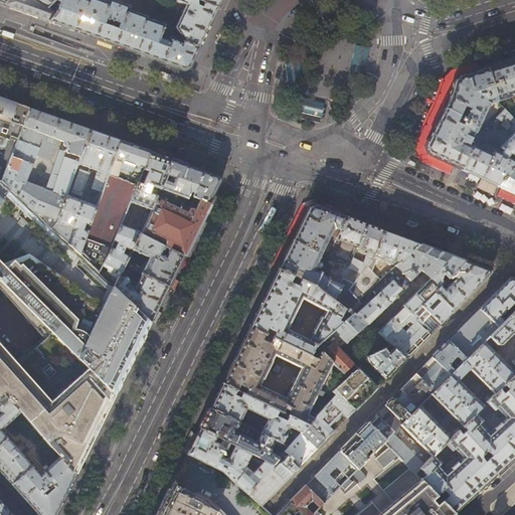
[(7,0),(6,1),(4,6),(26,14),(49,22),(55,14),(46,9),(55,0),(7,0)]
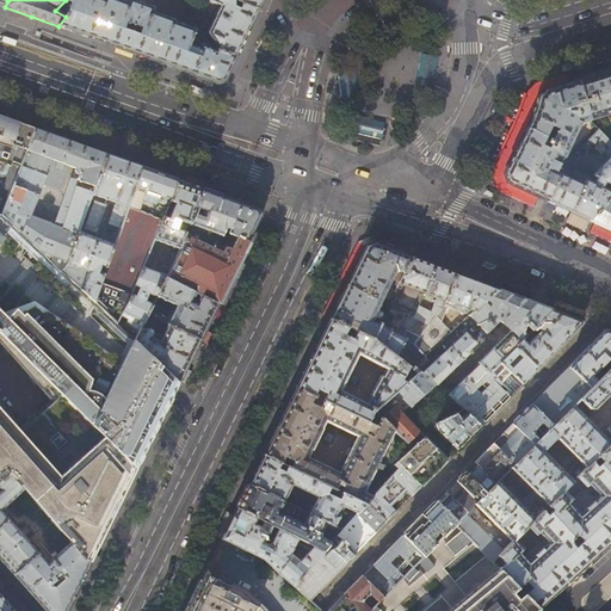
[(66,0),(55,11),(66,17),(59,26),(116,47),(187,72),(217,82),(224,80),(228,72),(252,23),(263,0),(209,0),(208,1),(195,31),(173,23),(173,20),(152,12),(153,7),(130,0),(128,0),(127,4),(116,0),(66,0)]
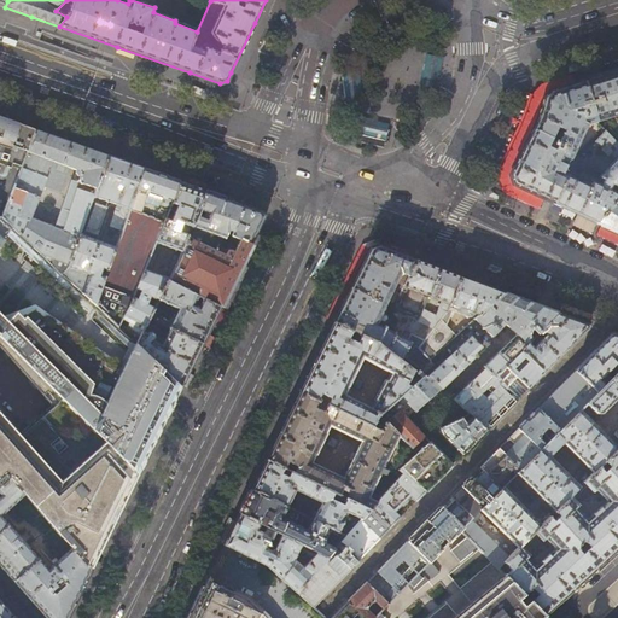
[(443,58),(426,54),(418,91),(435,94),(443,58)]
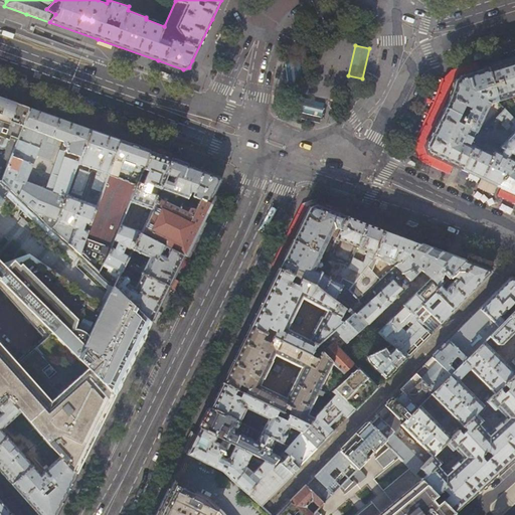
[(288,83),(302,80),(299,58),(285,60),(288,83)]
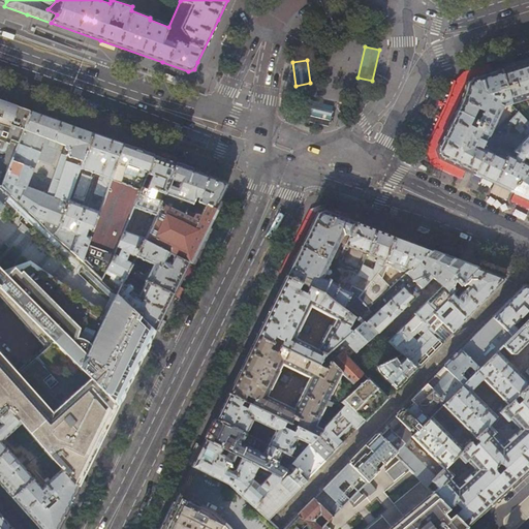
[(528,60),(520,63),(500,69),(510,104),(528,98),(528,60)]
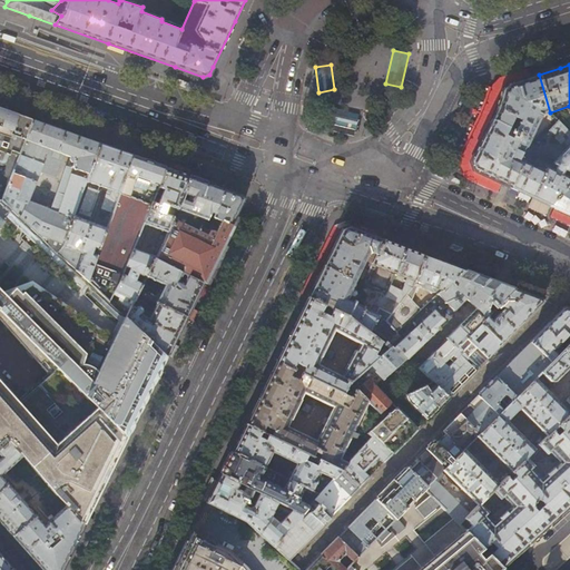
[(508,85),(502,91),(497,106),(492,120),(530,139),(542,115),(550,112),(539,75),(522,80),(508,85)]
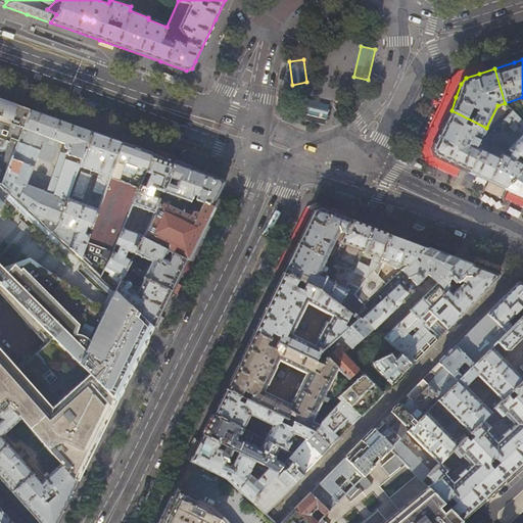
[(441,130),(452,110),(456,97),(461,84),(452,81),(443,104),(423,145),(432,148),(441,130)]
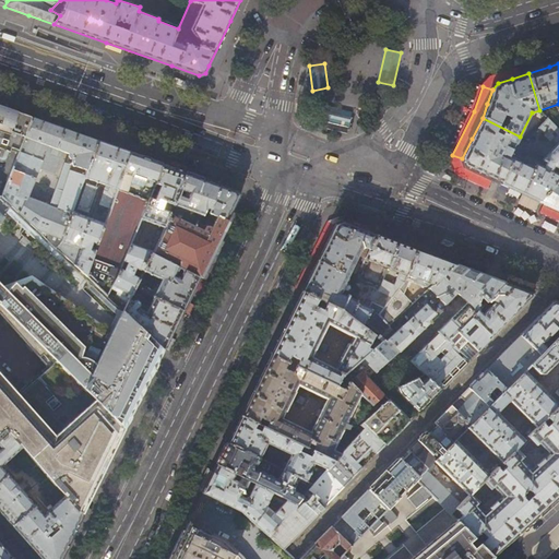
[(7,109),(0,106),(0,149),(1,145),(6,147),(7,144),(10,146),(10,149),(20,152),(33,118),(7,109)]
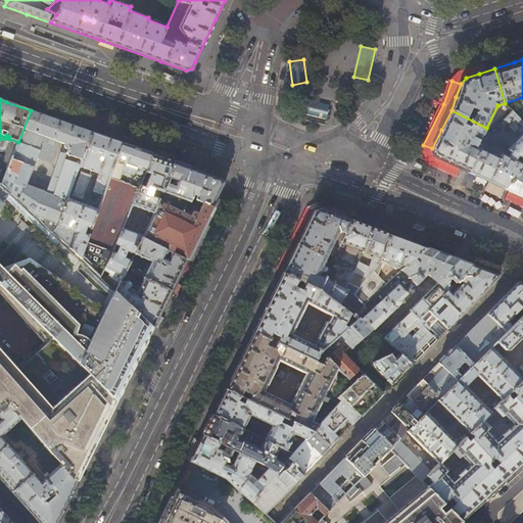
[(326,120),(329,105),(298,99),(295,112),(326,120)]
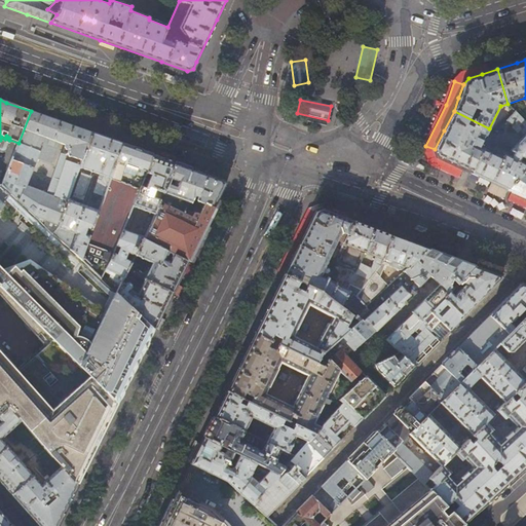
[(81,129),(72,125),(31,111),(19,143),(2,184),(53,233),(58,228),(91,133),(81,129)]
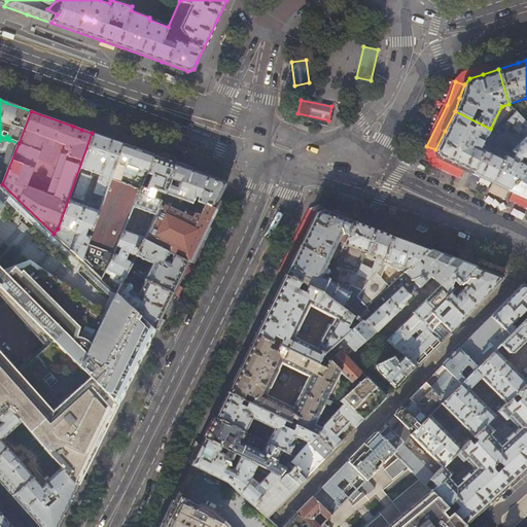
[(484,143),(490,129),(455,111),(445,131),(435,149),(437,157),(449,163),(459,167),(464,170),(494,183),(500,186),(508,190),(526,170),(526,121),(516,111),(507,120),(519,132),(520,132),(524,136),(511,151),(511,153),(514,154),(512,159),(501,153),(497,154),(496,156),(478,147),(479,145),(484,143)]
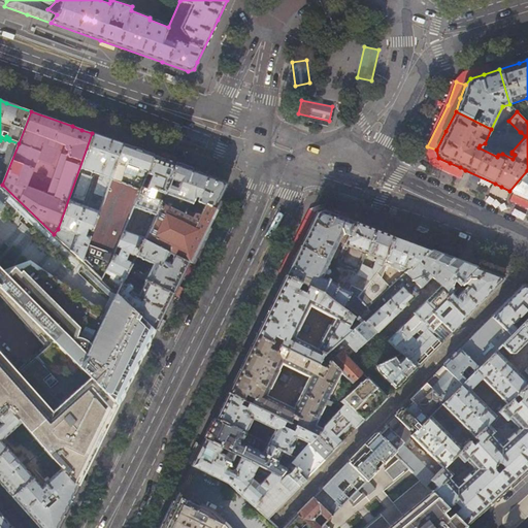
[(109,139),(92,133),(58,229),(54,234),(83,261),(91,236),(86,235),(88,230),(93,231),(99,211),(84,206),(95,173),(99,175),(93,193),(104,197),(123,144),(109,139)]
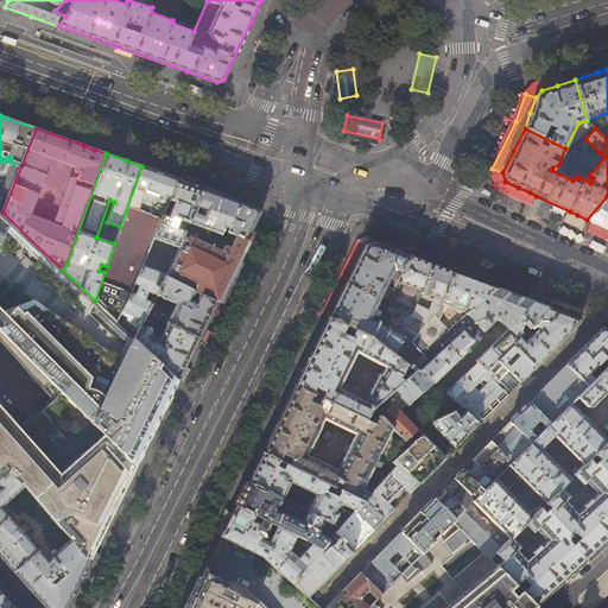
[(162,173),(141,166),(120,227),(119,232),(116,238),(114,244),(107,266),(105,272),(95,301),(115,321),(124,310),(143,266),(153,239),(168,203),(164,202),(165,198),(168,201),(177,178),(162,173)]
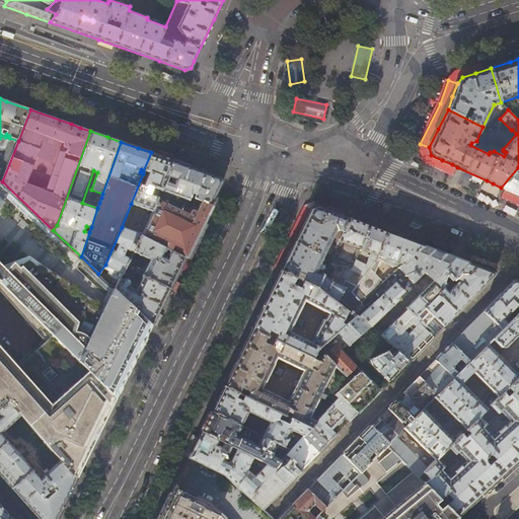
[(156,154),(151,152),(143,171),(143,173),(131,204),(152,212),(157,200),(172,160),(156,154)]
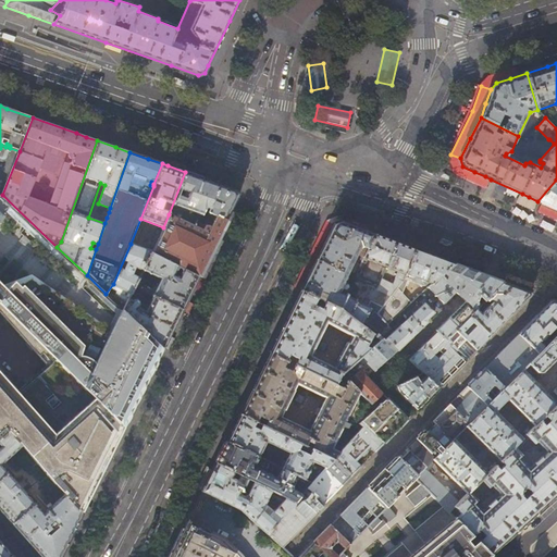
[(186,172),(185,172),(169,214),(208,233),(215,215),(226,221),(233,208),(238,196),(236,190),(210,181),(209,181),(186,172)]
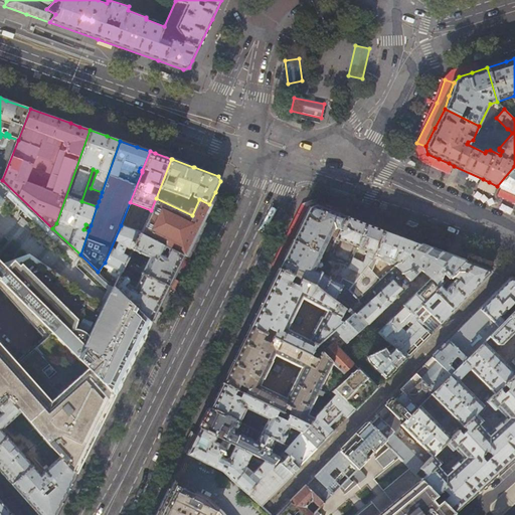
[(450,174),(454,166),(449,163),(439,159),(435,167),(450,174)]
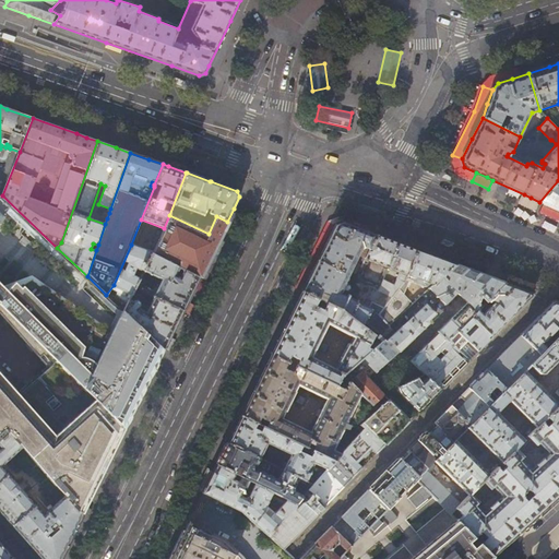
[(558,180),(539,202),(543,203),(552,207),(558,211),(558,180)]
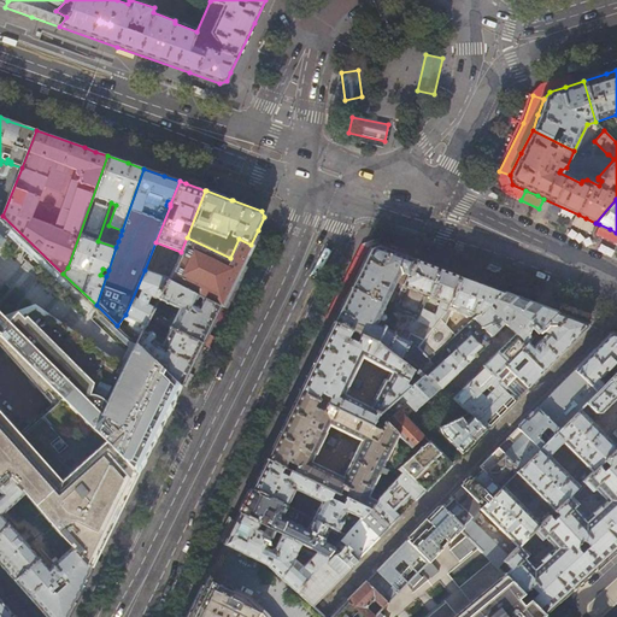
[(0,334),(137,474),(151,447),(156,438),(166,415),(181,386),(136,344),(117,325),(97,305),(63,274),(3,216),(0,216),(0,334)]
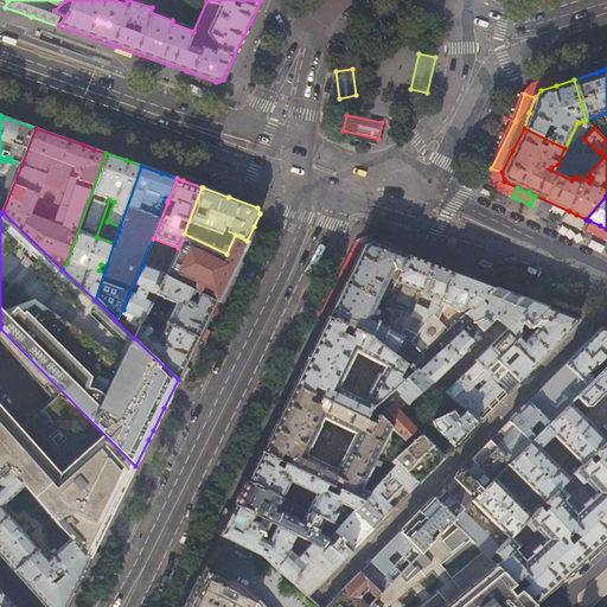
[(581,227),(586,219),(576,215),(573,223),(581,227)]
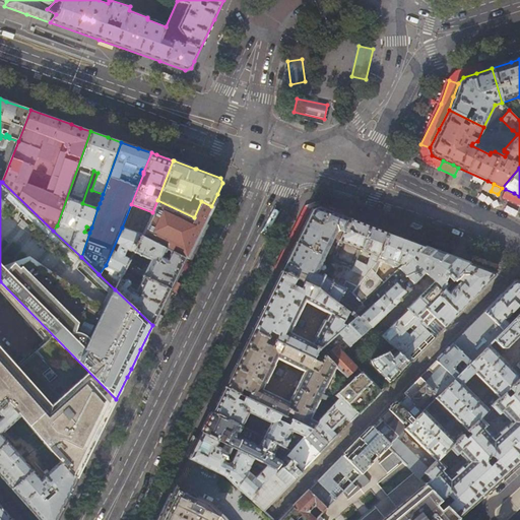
[(519,196),(514,193),(505,189),(502,196),(519,204),(519,203),(519,196)]
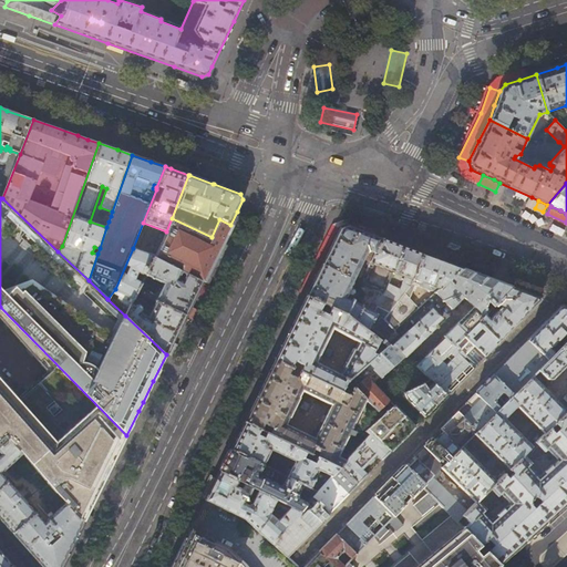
[(212,237),(172,218),(166,232),(165,237),(157,251),(155,256),(154,258),(202,282),(203,281),(218,249),(224,238),(230,225),(219,219),(212,237)]
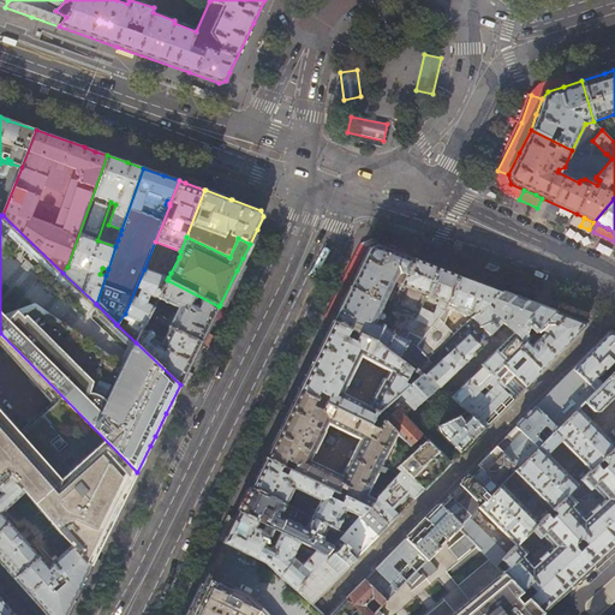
[(368,249),(364,256),(357,270),(341,303),(332,321),(350,329),(350,330),(353,323),(358,326),(356,333),(358,334),(374,341),(411,369),(413,370),(417,368),(418,366),(427,359),(428,358),(416,346),(422,339),(402,329),(410,316),(390,308),(413,260),(405,256),(396,252),(381,246),(376,245),(368,249)]
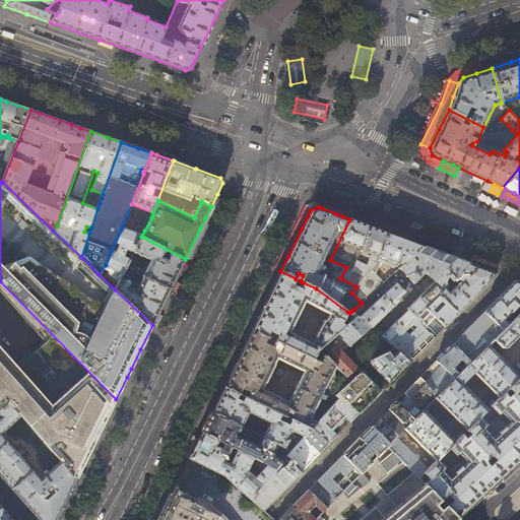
[(144,231),(151,217),(146,215),(141,230),(144,231)]
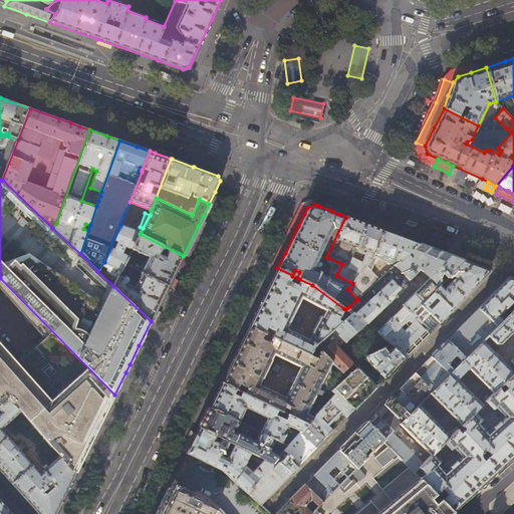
[(369,225),(346,217),(345,217),(326,257),(342,264),(360,273),(372,259),(382,230),(369,225)]
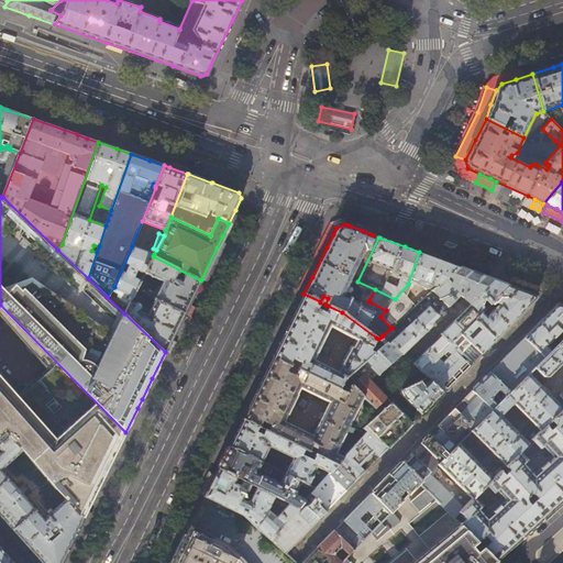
[(154,254),(132,246),(114,287),(133,298),(141,282),(133,278),(136,269),(145,273),(153,256),(154,254)]
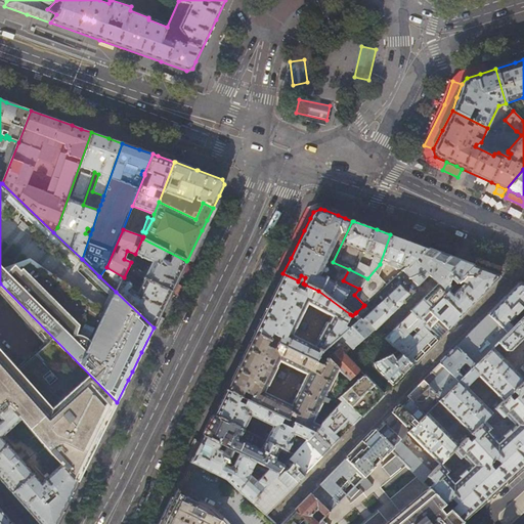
[(411,243),(390,234),(380,264),(367,278),(359,289),(354,295),(364,305),(387,285),(379,276),(382,269),(384,269),(385,264),(399,269),(402,266),(406,267),(427,249),(411,243)]
